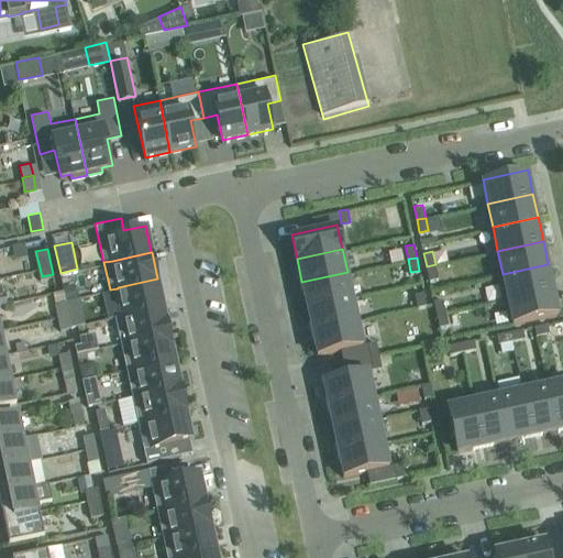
[(435,264),(427,266),(429,280),(439,277),(435,264)]
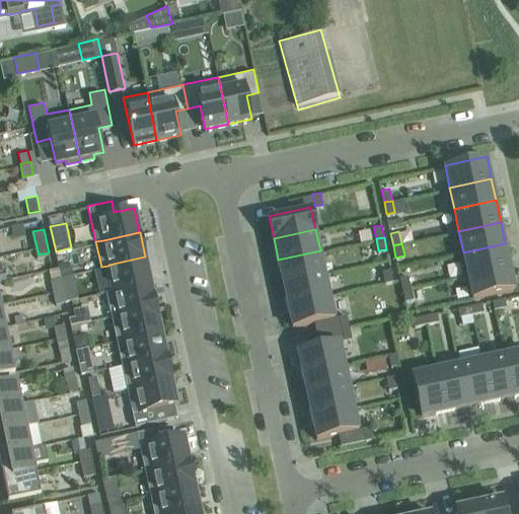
[(463,252),(468,275),(510,266),(505,243),(463,252)]
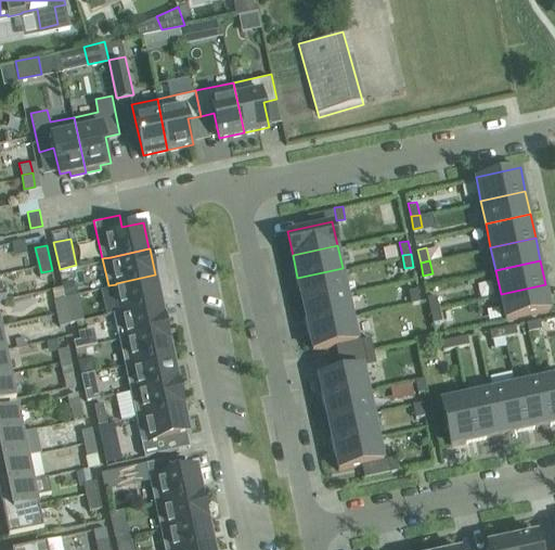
[(297,278),(302,302),(347,292),(343,268),(297,278)]
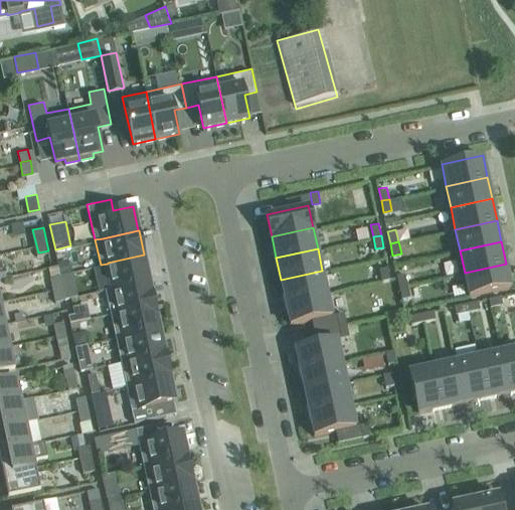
[(108,264),(113,286),(149,279),(144,256),(144,255),(108,263),(108,264)]
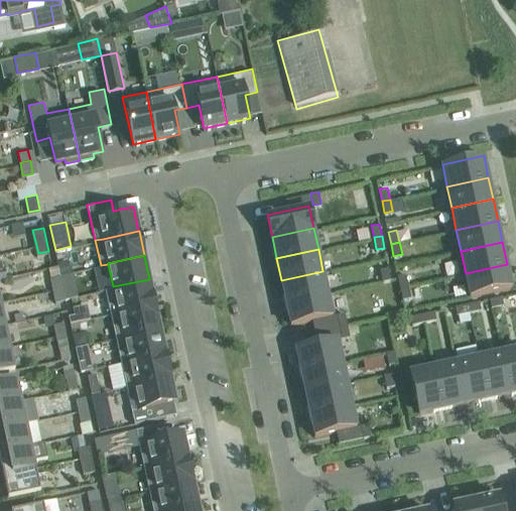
[(507,264),(466,273),(470,294),(512,285),(507,264)]
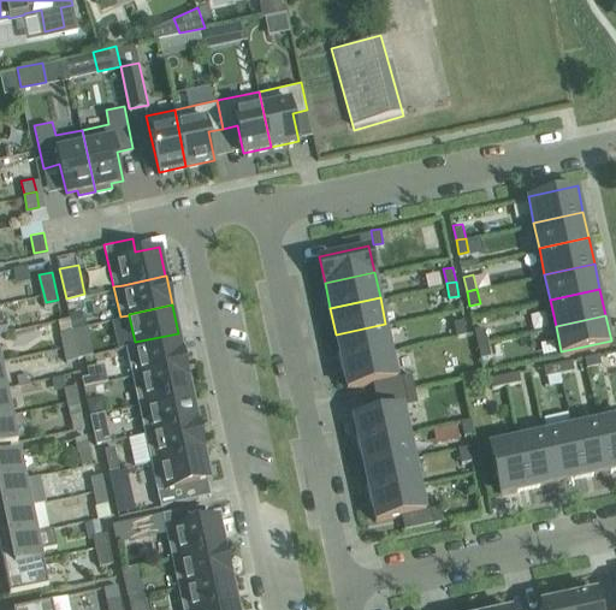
[(467,332),(463,318),(454,320),(457,335),(467,332)]
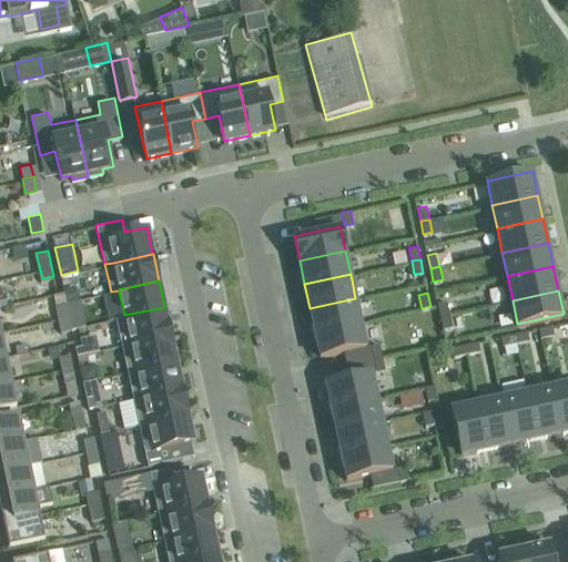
[(310,308),(315,331),(361,322),(355,298),(310,308)]
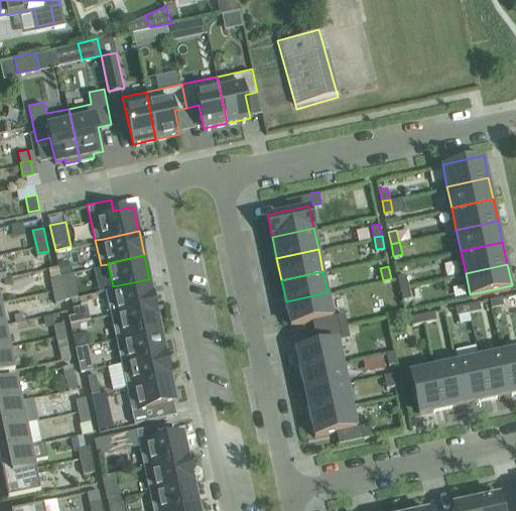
[(397,274),(400,286),(408,284),(405,272),(397,274)]
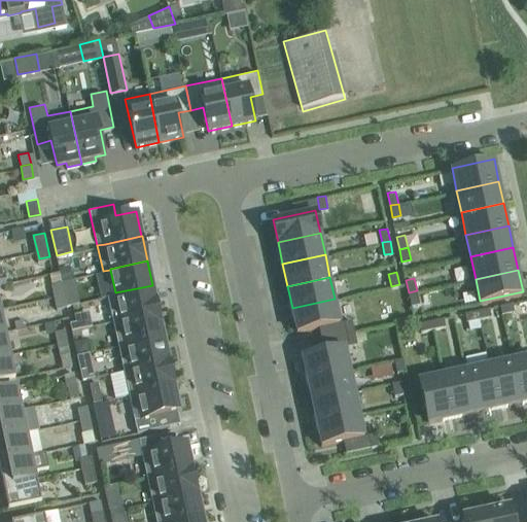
[(64,293),(61,281),(51,283),(54,296),(64,293)]
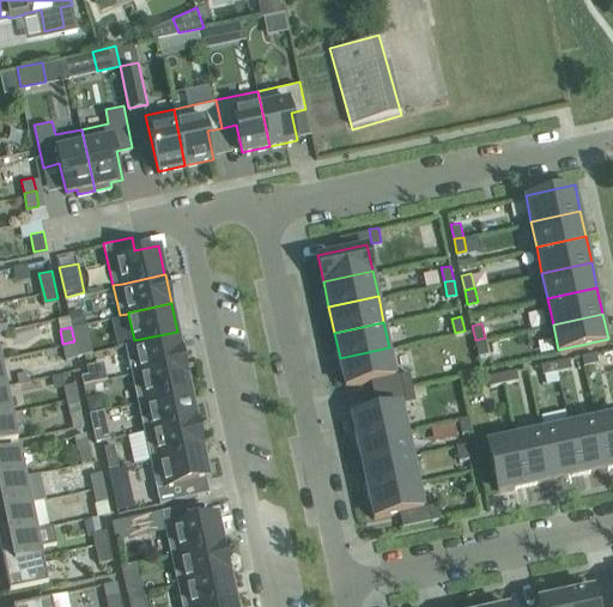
[(125,343),(132,372),(184,360),(181,345),(180,346),(177,332),(134,340),(125,343)]
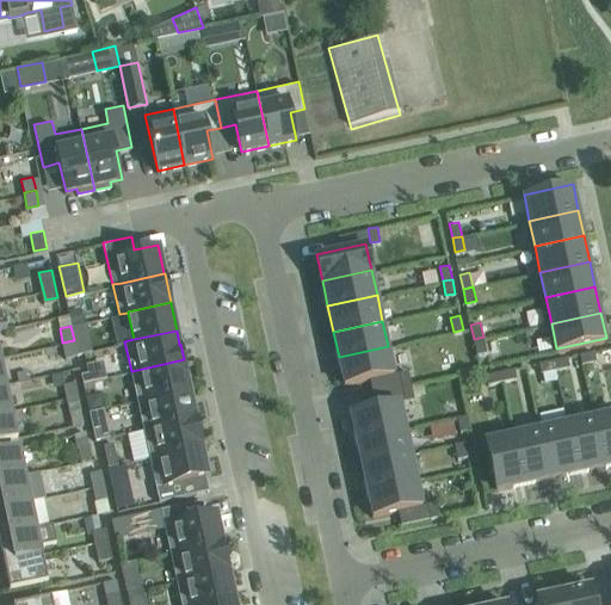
[(483,337),(474,339),(476,353),(487,351),(483,337)]
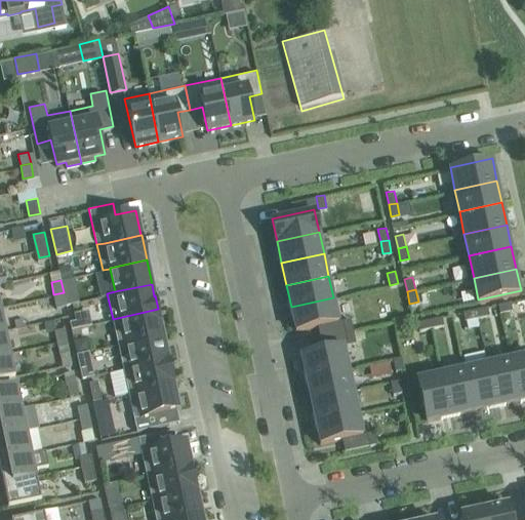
[(53,294),(56,307),(67,305),(64,292),(53,294)]
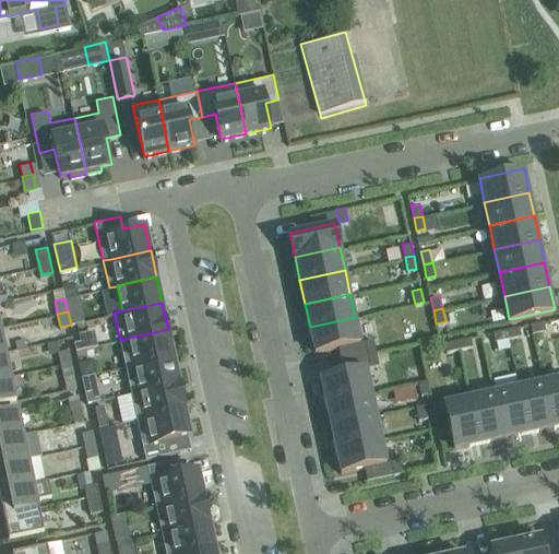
[(355,317),(310,327),(314,351),(360,341),(355,317)]
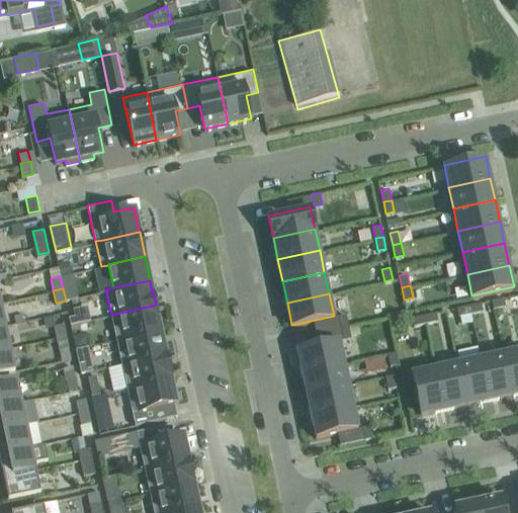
[(492,298),(493,307),(505,305),(504,296),(492,298)]
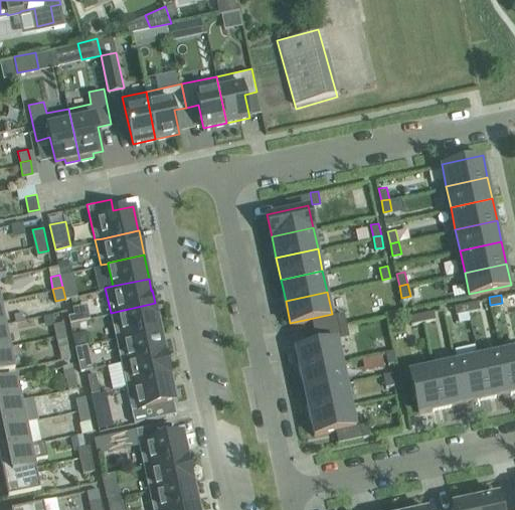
[(478,300),(466,302),(468,310),(480,308),(478,300)]
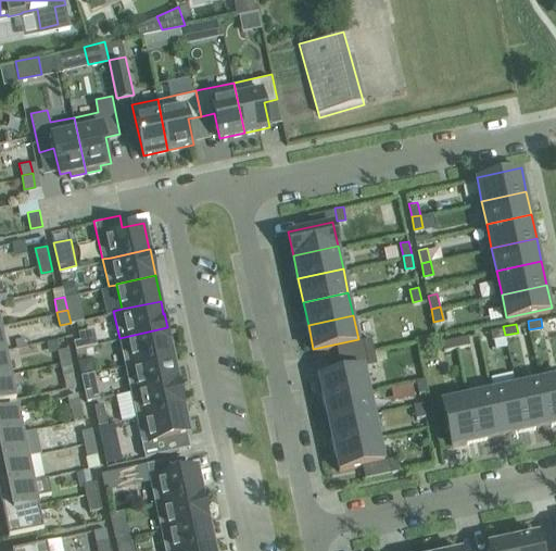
[(505,335),(503,326),(490,329),(492,338),(505,335)]
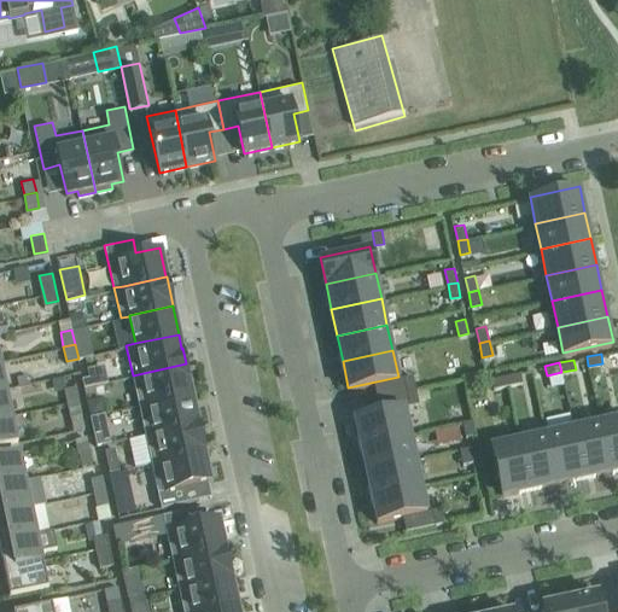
[(89,376),(82,377),(85,385),(109,380),(105,363),(88,366),(89,376)]
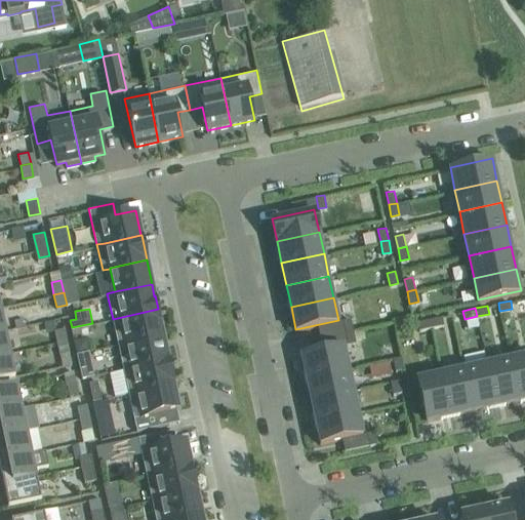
[(113,319),(118,344),(162,333),(160,322),(160,321),(158,309),(113,319)]
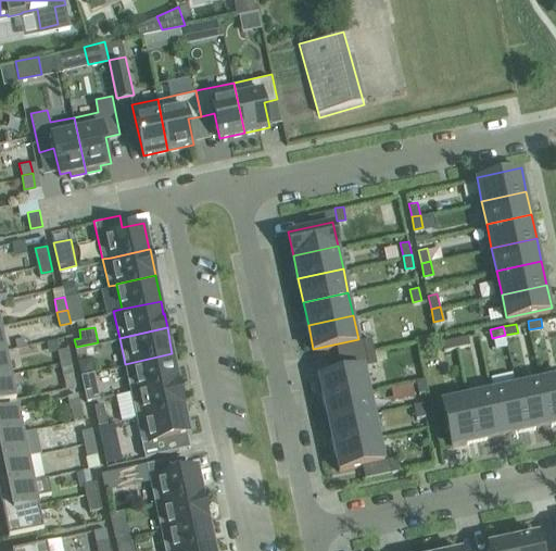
[(468,334),(455,337),(457,346),(469,342),(468,334)]
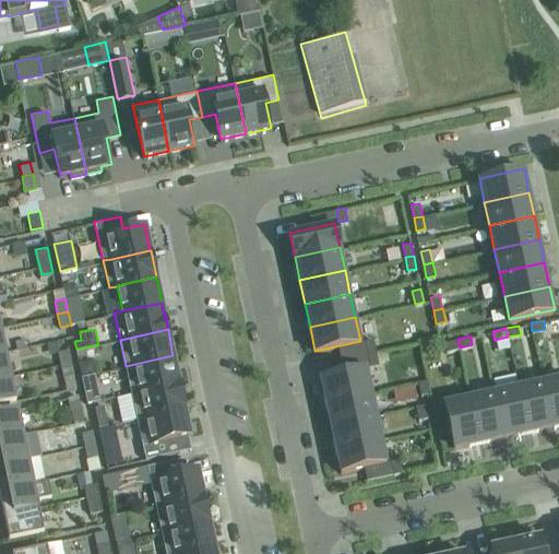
[(365,340),(367,353),(376,351),(373,338),(365,340)]
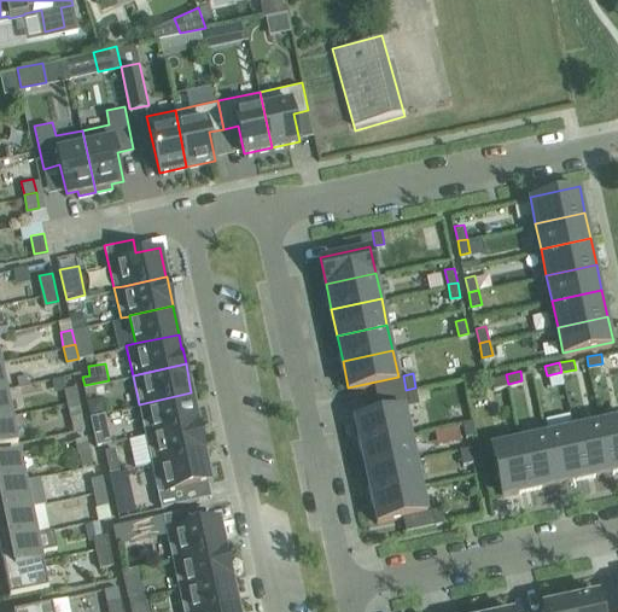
[(508,384),(506,374),(491,377),(494,386),(508,384)]
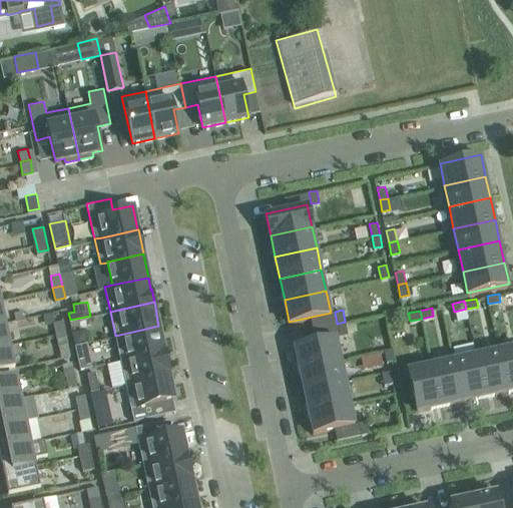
[(55,334),(65,332),(63,320),(53,322),(55,334)]
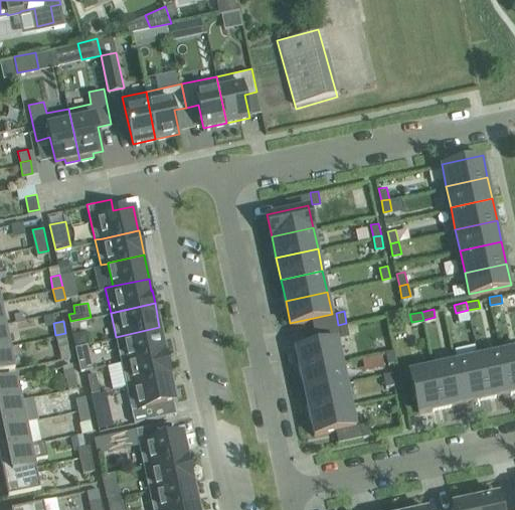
[(0,346),(10,344),(5,322),(0,323),(0,346)]
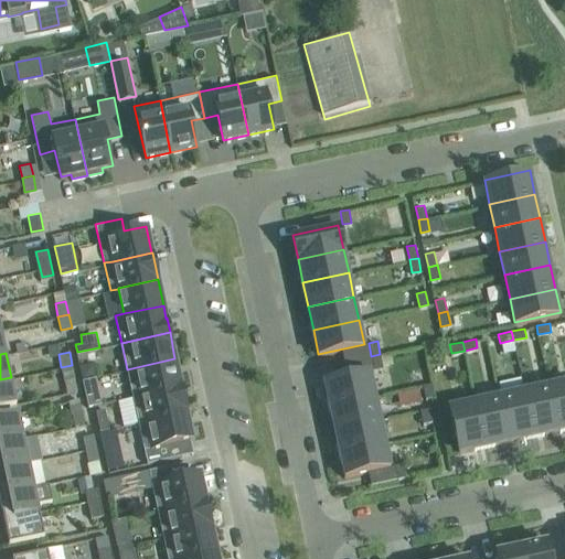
[(380,354),(371,356),(374,369),(383,367),(380,354)]
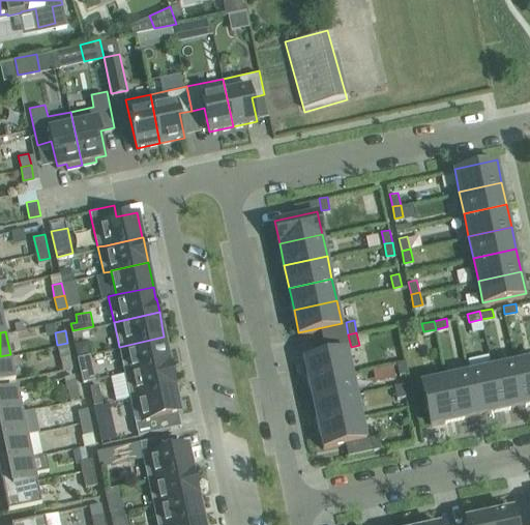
[(119,347),(124,372),(170,361),(170,360),(169,360),(169,358),(171,358),(169,347),(167,348),(164,337),(119,347)]
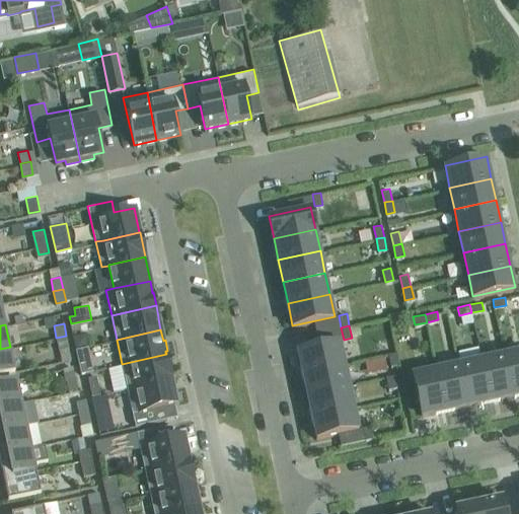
[(66,336),(56,338),(62,361),(72,359),(66,336)]
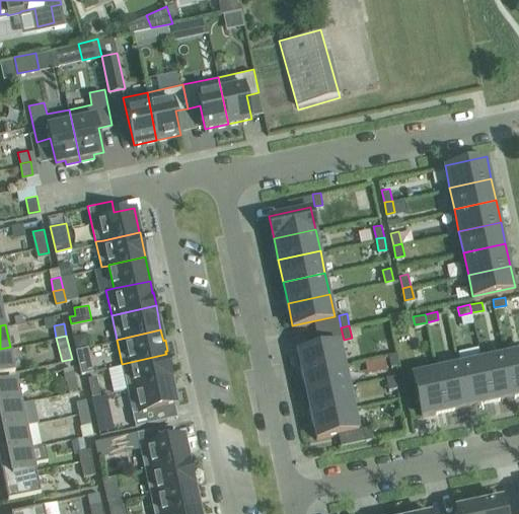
[(297,349),(302,371),(344,362),(340,340),(297,349)]
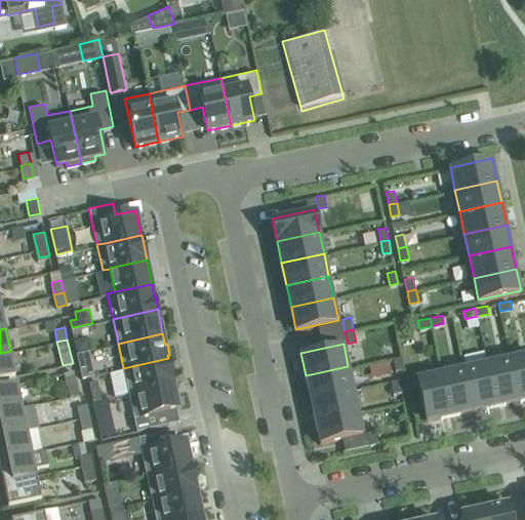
[(89,350),(77,353),(82,376),(94,374),(89,350)]
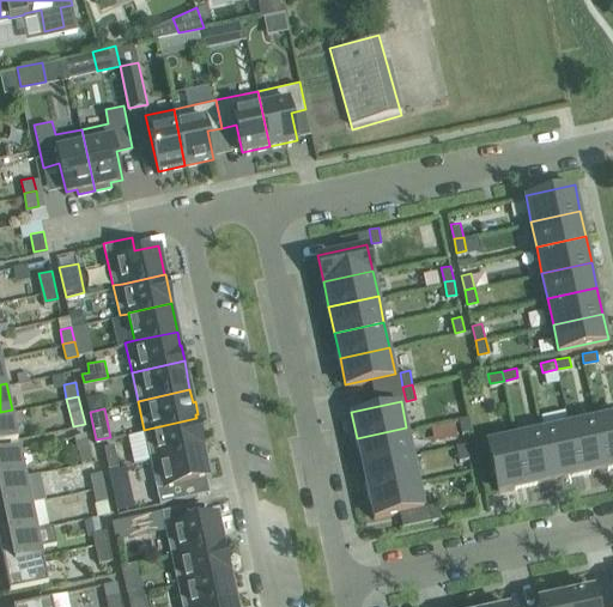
[(0,441),(18,437),(12,410),(0,412),(0,441)]
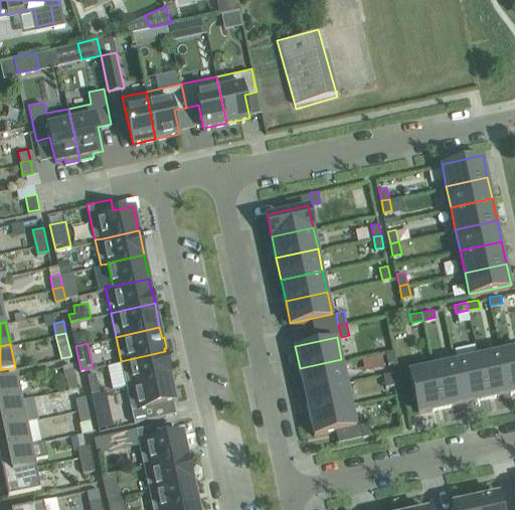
[(514,346),(501,350),(510,391),(514,389),(514,346)]
